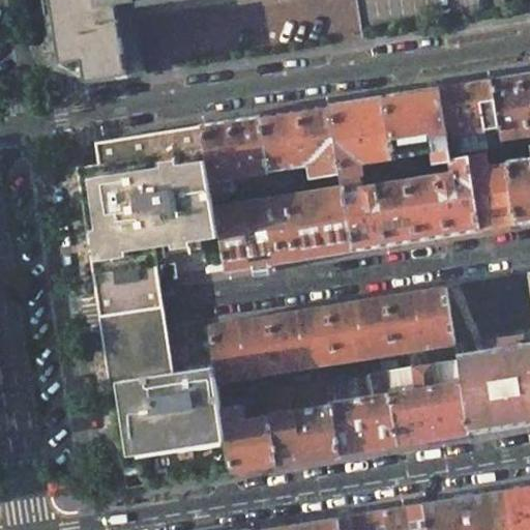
[(52,0),(62,63),(84,60),(87,81),(144,72),(136,19),(248,0),(52,0)]
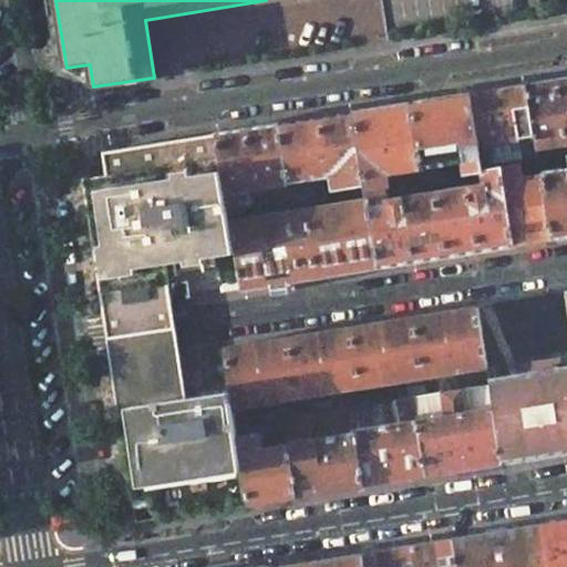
[(566,79),(528,85),(537,136),(542,162),(566,157),(566,79)]
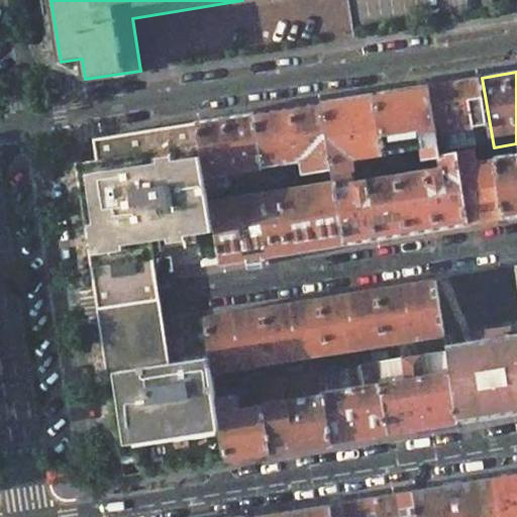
[(482,77),(428,86),(435,133),(490,124),(482,78),(482,77)]
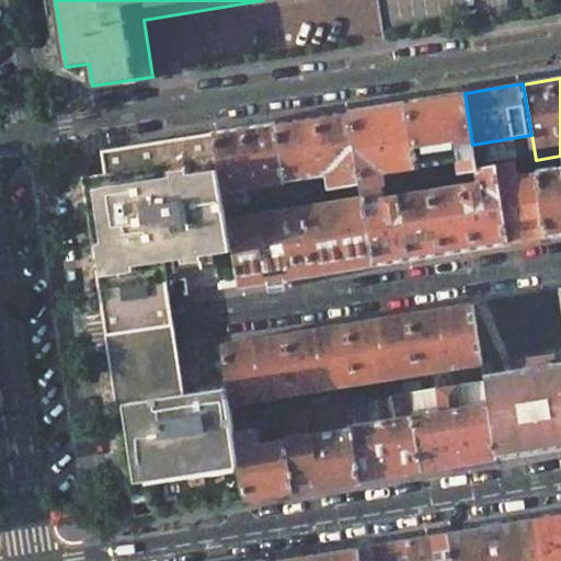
[(465,93),(409,102),(420,167),(422,180),(449,175),(447,162),(459,160),(460,165),(455,167),(457,174),(477,170),(472,145),(465,93)]
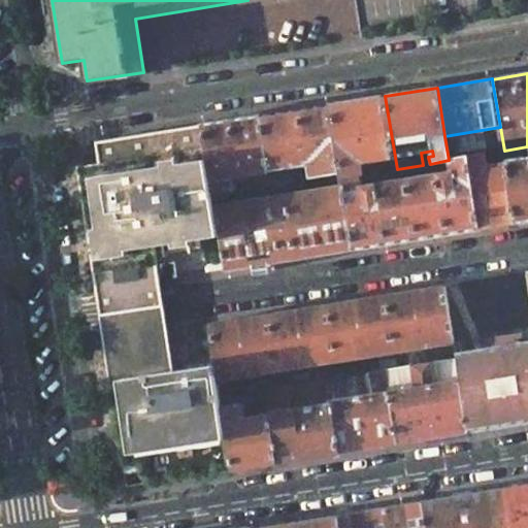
[(385,96),(331,104),(341,172),(342,177),(362,174),(363,174),(361,162),(395,157),(385,96)]
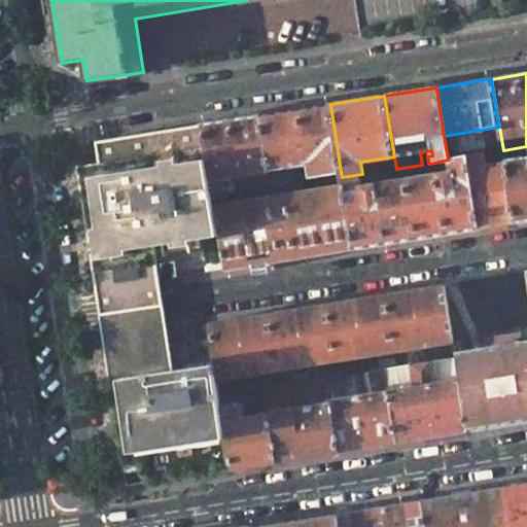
[(330,104),(261,115),(270,170),(293,166),(295,179),(341,172),(330,104)]
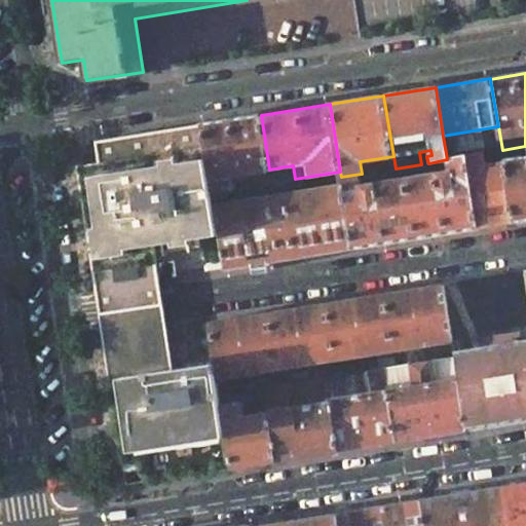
[(261,115),(201,124),(213,192),(235,189),(233,176),(257,172),(259,185),(271,183),(269,170),(261,115)]
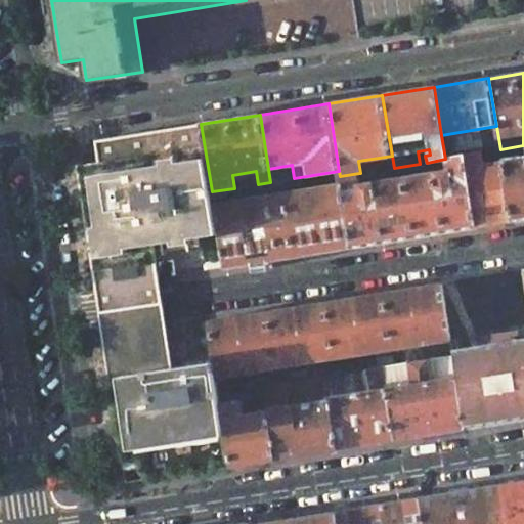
[(87,221),(98,289),(158,278),(153,241),(213,230),(214,235),(219,234),(214,204),(212,191),(201,124),(96,140),(99,163),(78,165),(87,221)]
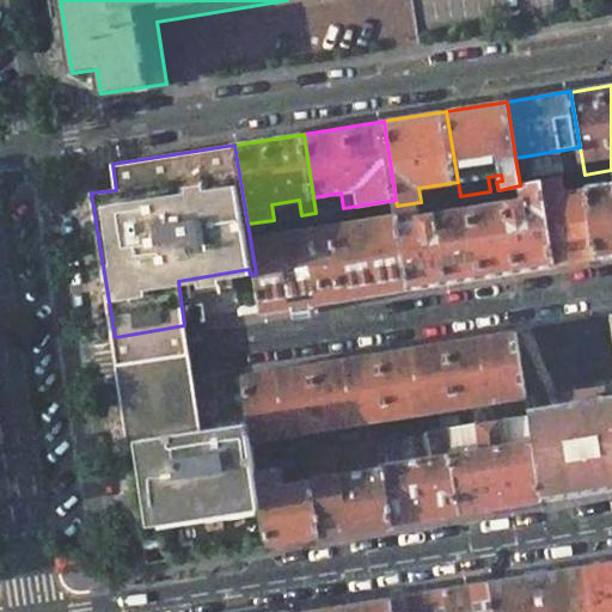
[(565,193),(563,178),(544,182),(556,264),(599,257),(587,189),(565,193)]
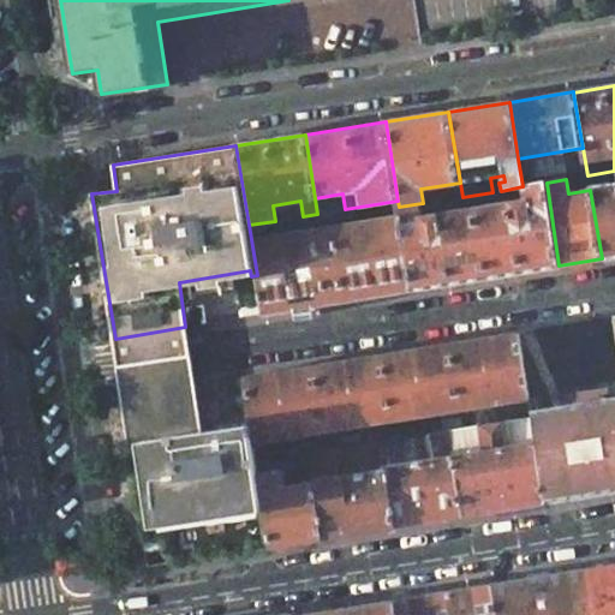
[(526,198),(475,207),(485,278),(559,266),(547,183),(524,186),(526,198)]
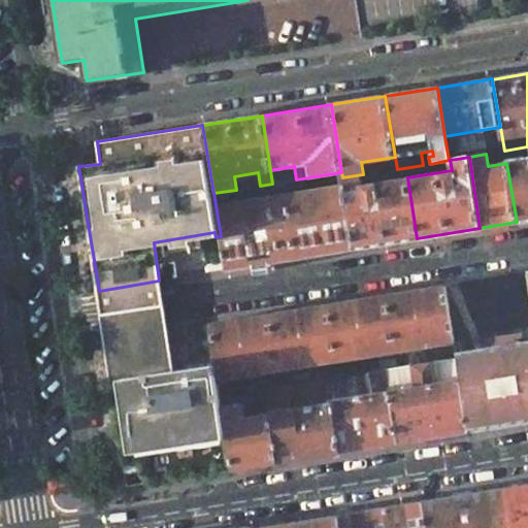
[(527,157),(506,161),(506,163),(517,222),(527,220),(527,157)]
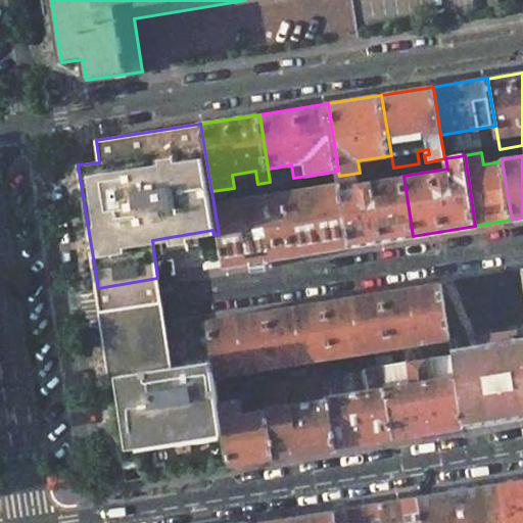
[(359,173),(339,176),(340,183),(351,246),(413,236),(403,176),(360,183),(359,173)]
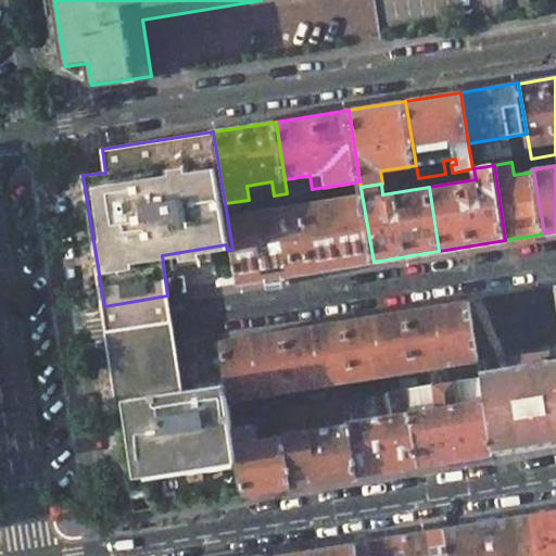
[(362,194),(227,216),(232,249),(239,283),(374,262),(362,194)]
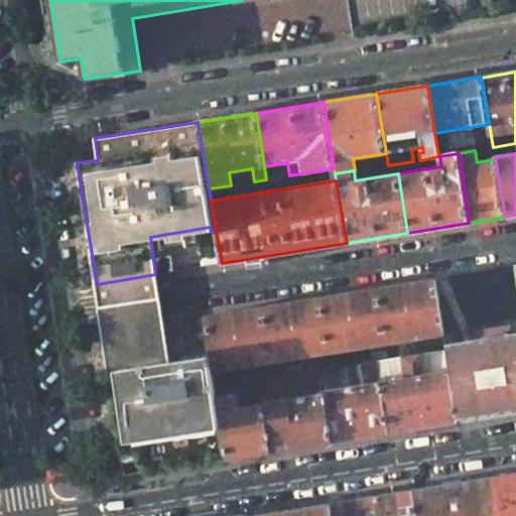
[(515,265),(435,279),(443,334),(445,346),(515,334),(515,265)]
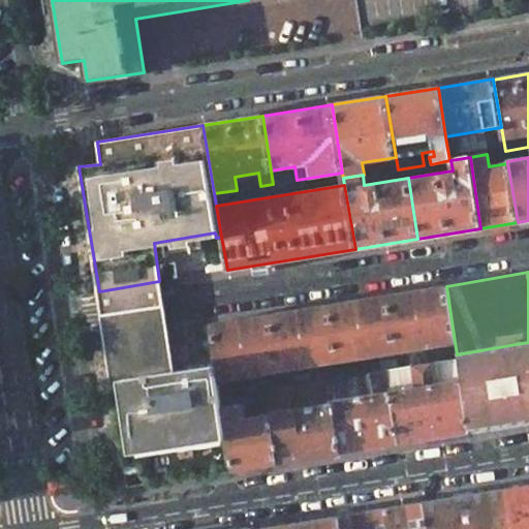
[(159,281),(99,291),(99,292),(101,313),(104,336),(104,341),(167,331),(166,327),(163,304),(159,283),(159,281)]
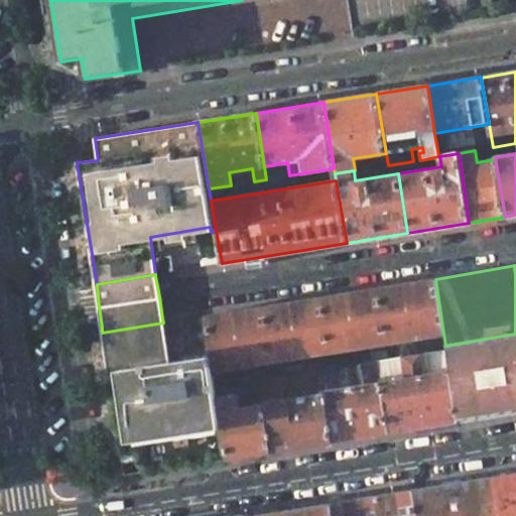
[(435,279),(376,288),(385,343),(443,334),(435,279)]
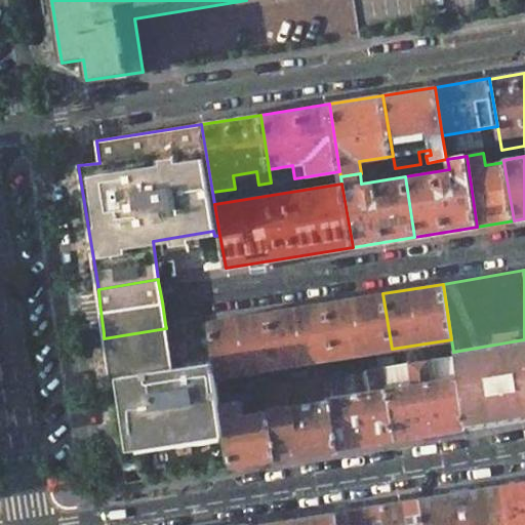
[(382,293),(325,303),(335,358),(392,349),(382,293)]
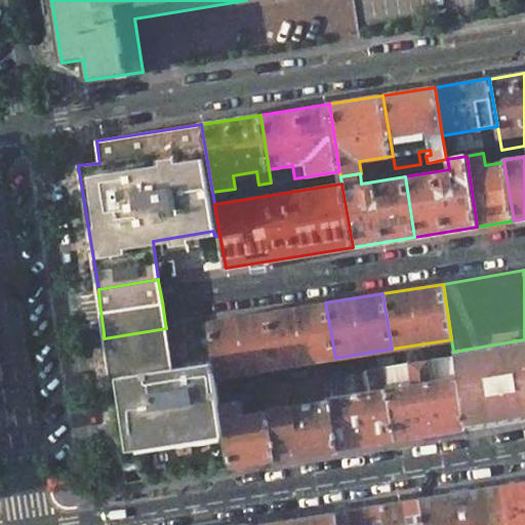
[(325,303),(268,313),(276,367),(335,358),(325,303)]
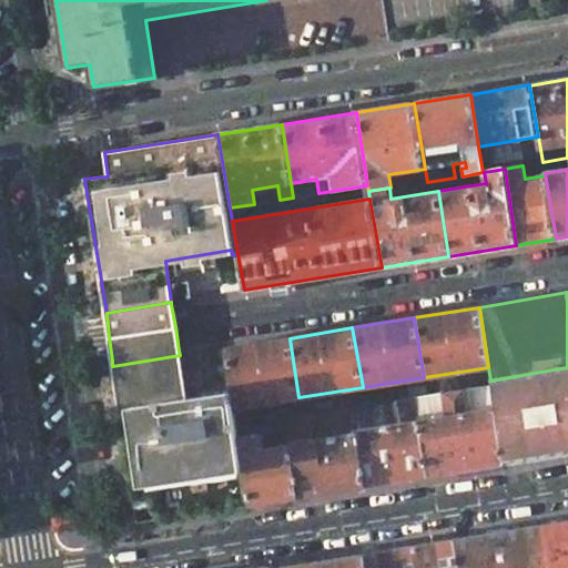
[(290,338),(225,348),(231,386),(234,408),(298,397),(290,338)]
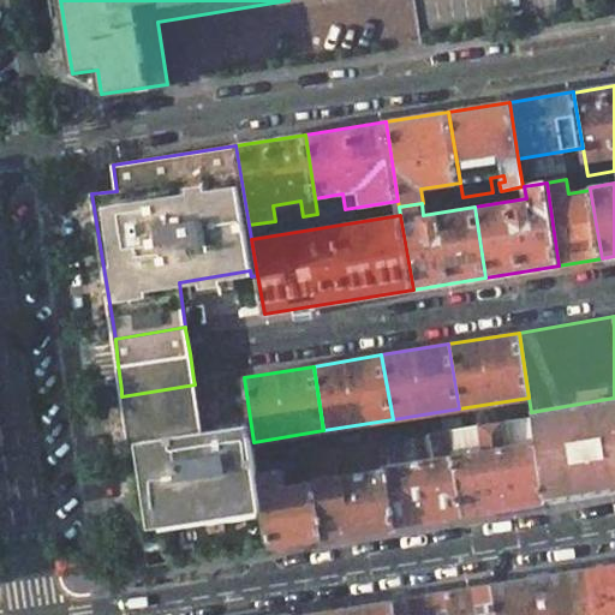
[(195,384),(121,396),(133,472),(143,541),(168,537),(172,562),(270,548),(257,460),(254,442),(250,418),(201,425),(195,384)]
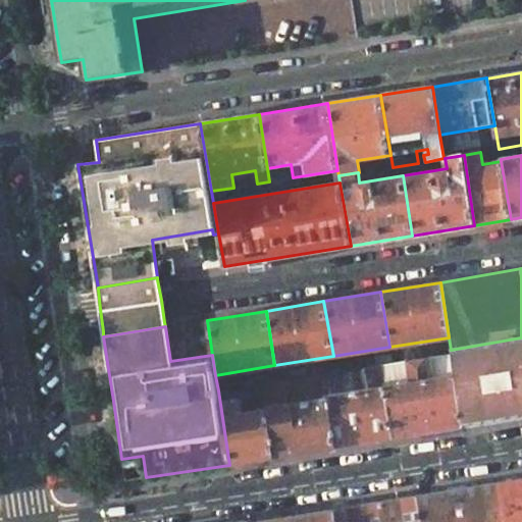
[(521,337),(451,350),(451,354),(452,361),(521,350),(521,337)]
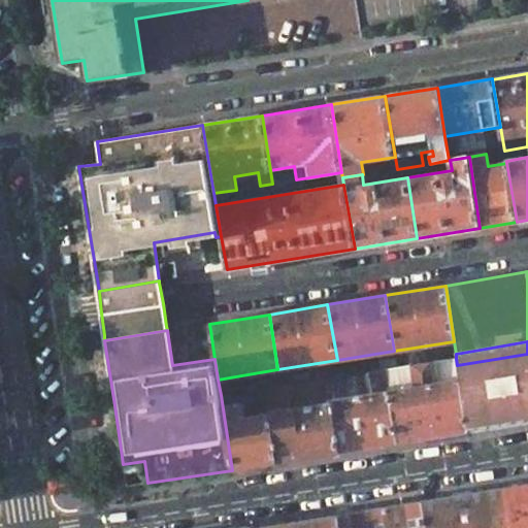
[(527,354),(457,365),(467,431),(527,421),(527,354)]
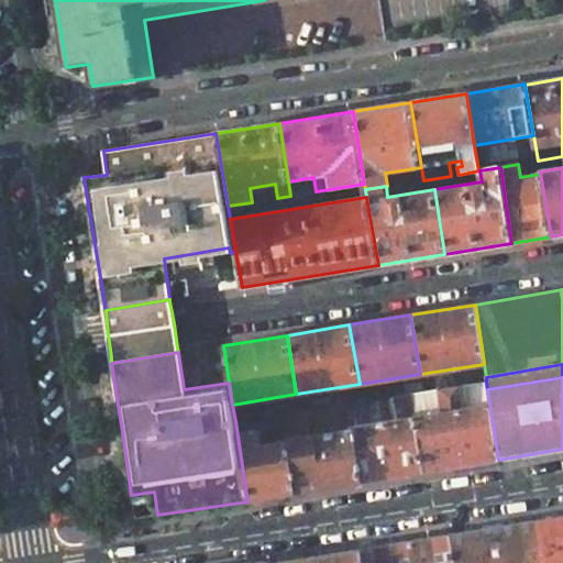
[(422,472),(497,460),(498,460),(487,389),(486,382),(423,392),(412,394),(422,472)]
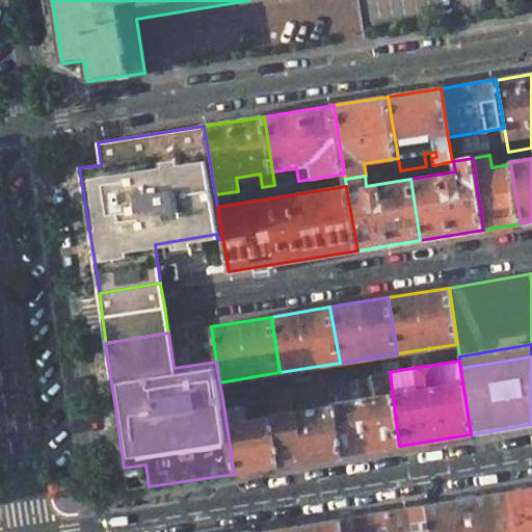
[(334,406),(342,454),(399,446),(390,372),(342,379),(330,381),(334,406)]
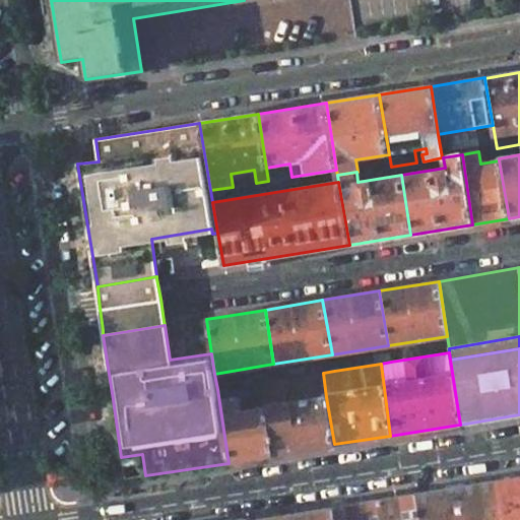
[(290,378),(261,383),(262,392),(265,407),(272,456),(334,446),(334,444),(326,397),(294,402),(290,378)]
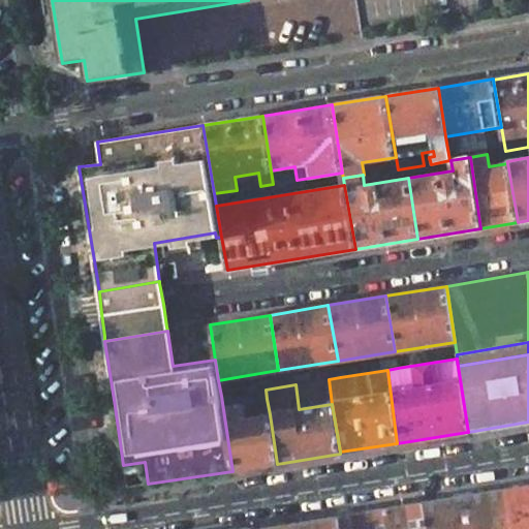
[(266,390),(221,396),(232,471),(277,464),(270,414),(244,418),(244,413),(247,412),(247,408),(251,407),(251,401),(267,399),(266,390)]
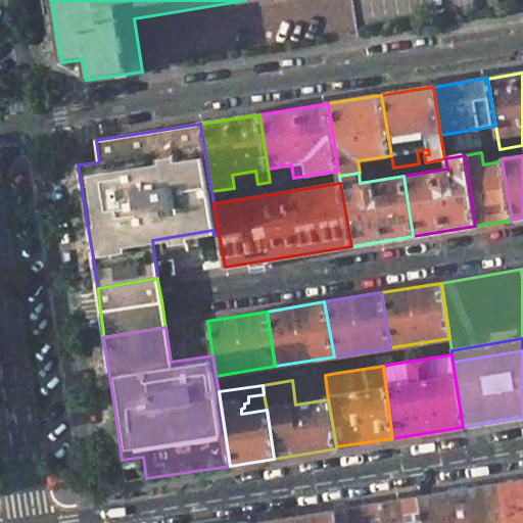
[(522,522),(522,480),(501,484),(506,522),(522,522)]
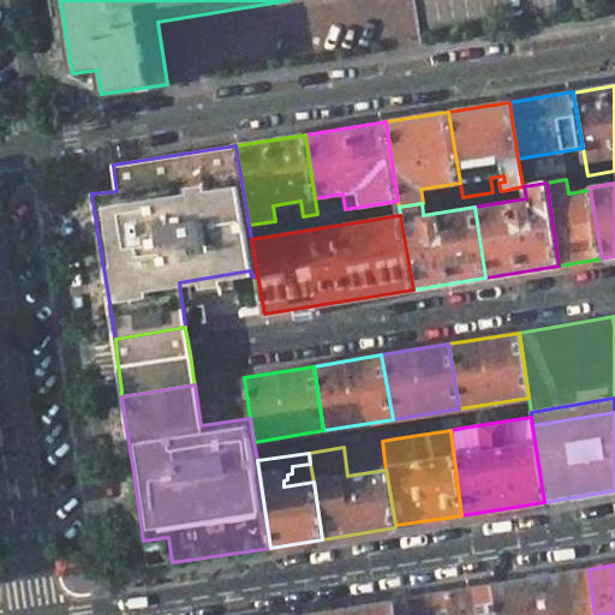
[(595,614),(589,569),(491,585),(495,614),(595,614)]
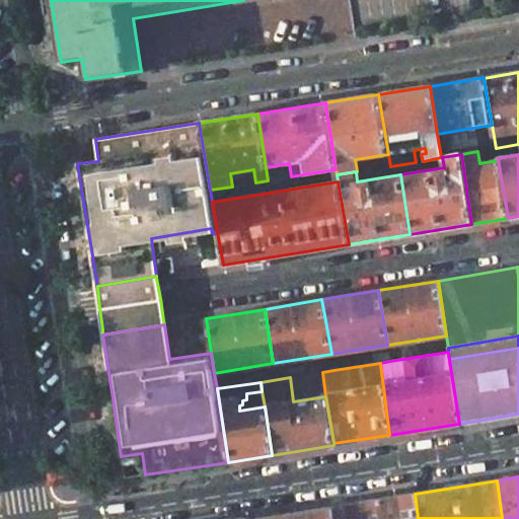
[(418,518),(415,494),(332,507),(334,518),(418,518)]
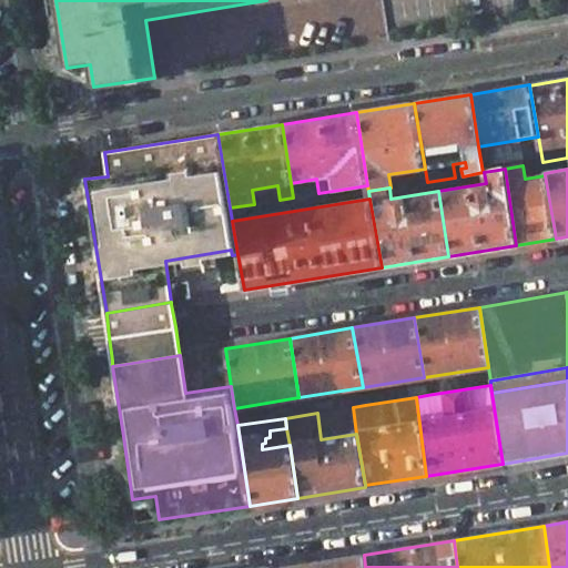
[(365,567),(364,555),(277,567),(365,567)]
